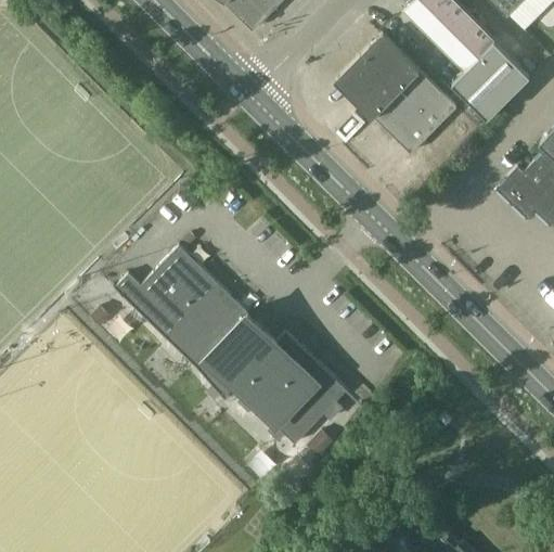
[(253,33),(284,0),(218,0),(221,1),(227,4),(226,4),(253,33)]
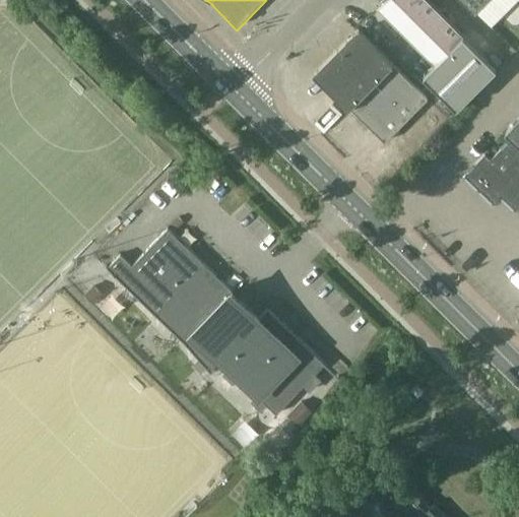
[(498,71),(475,48),(464,38),(426,0),(386,0),(378,9),(435,67),(426,76),(460,111),(498,71)]
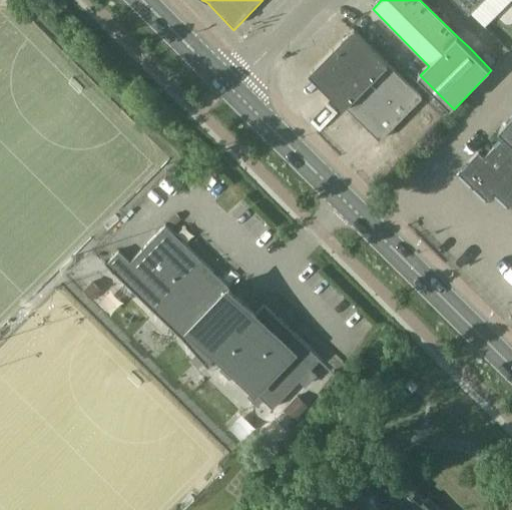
[(511,0),(454,0),(469,15),(473,11),(510,49),(511,47),(511,0)]
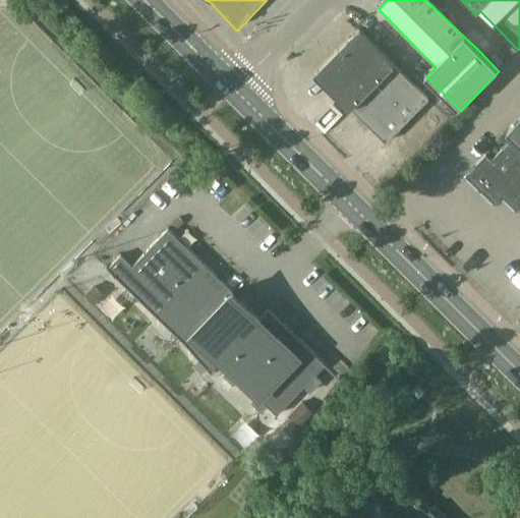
[(351,110),(394,67),(359,33),(316,76),(351,110)]
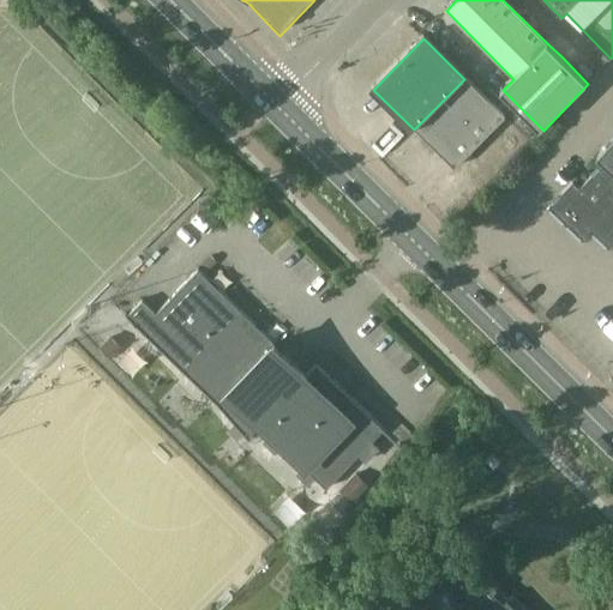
[(464,79),(414,130),(455,170),(505,120),(464,79)]
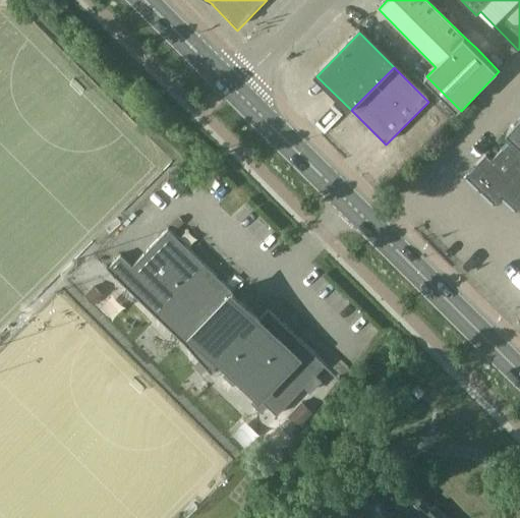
[(519,131),(513,140),(493,162),(485,157),(466,178),(495,207),(502,199),(517,213),(519,210),(519,131)]
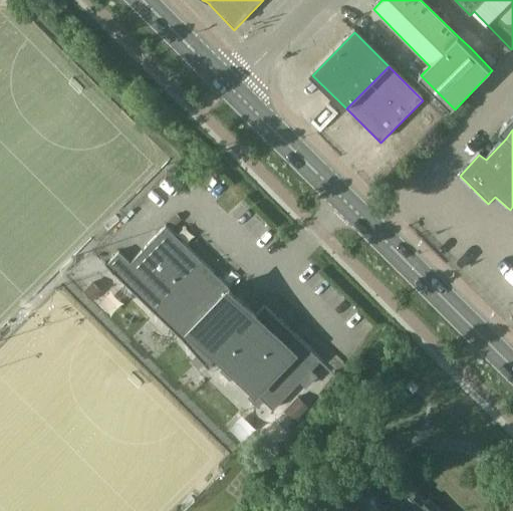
[(257,316),(166,229),(118,278),(105,266),(104,266),(183,341),(209,371),(210,370),(208,369),(218,359),(273,413),(320,363),(322,364),(323,363),(265,308),(257,316)]
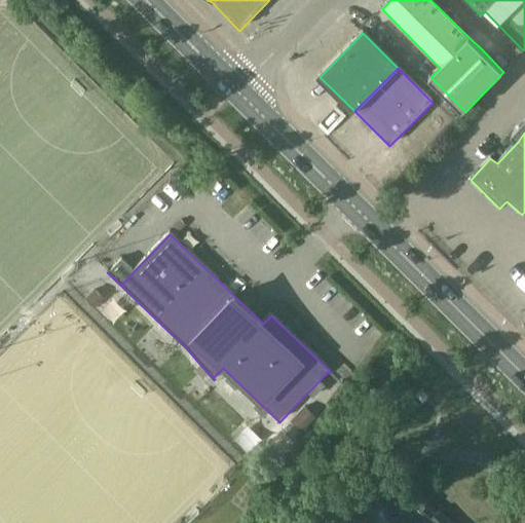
[(305,410),(293,422),(304,433),(315,420),(305,410)]
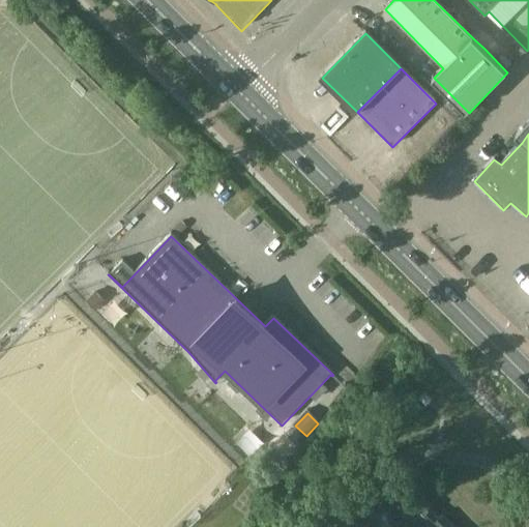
[(407,505),(385,484),(341,526),(452,526),(443,517),(440,519),(432,510),(434,508),(419,493),(407,505)]
